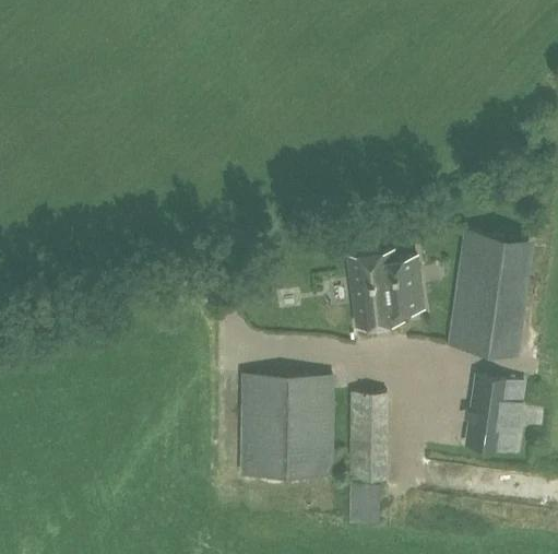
[(518,356),(534,240),(463,231),(447,346),(518,356)]
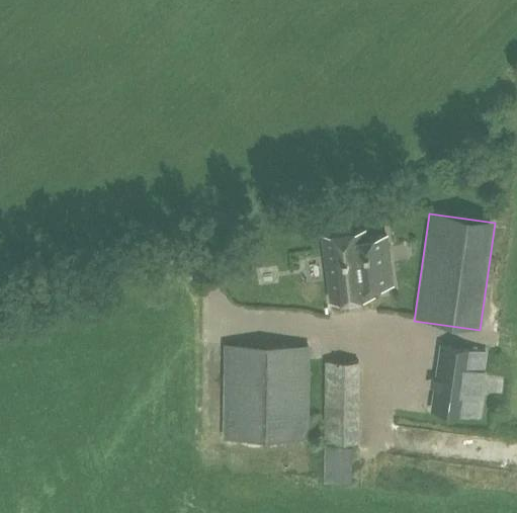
[(365,235),(321,240),(330,304),(373,300),(371,290),(392,288),(386,240),(366,243),(365,235)]
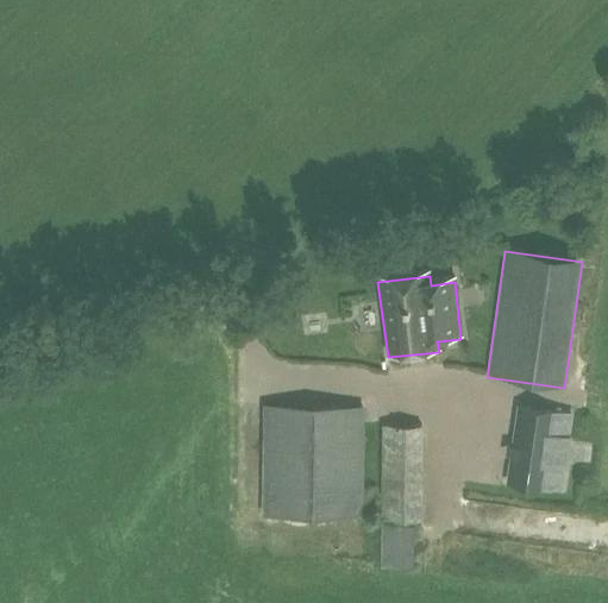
[(363,520),(364,409),(263,408),(261,519),(363,520)]
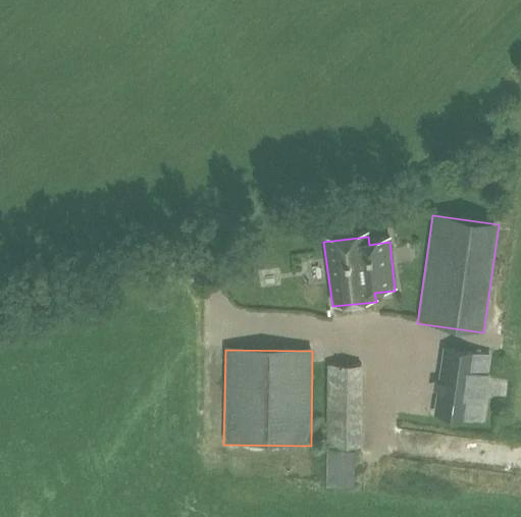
[(467,421),(477,356),(443,351),(434,416),(467,421)]
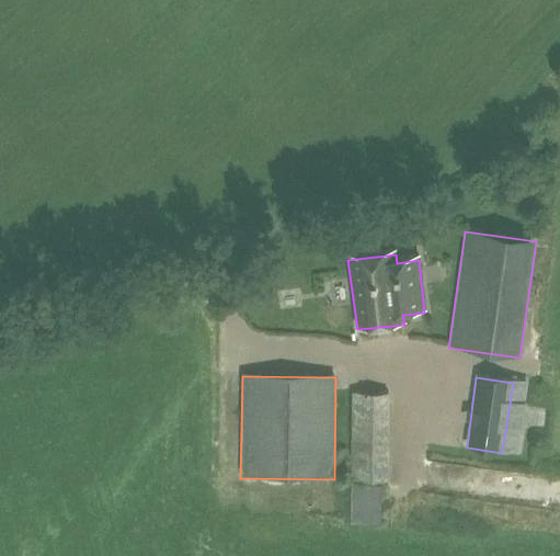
[(381,528),(381,487),(351,487),(351,528),(381,528)]
